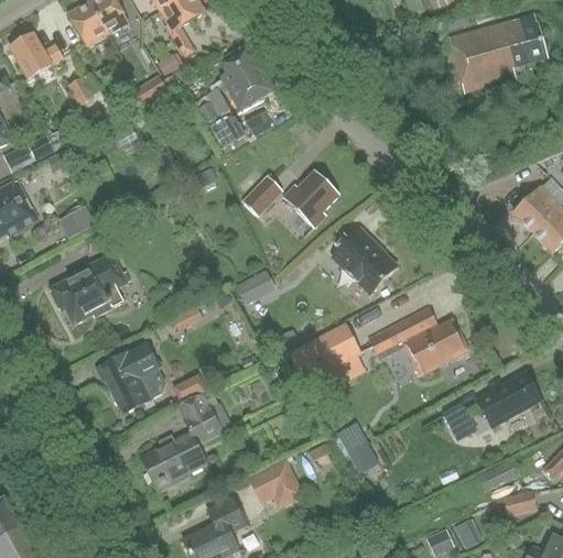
[(90,0),(87,2),(107,34),(127,22),(114,0),(90,0)]
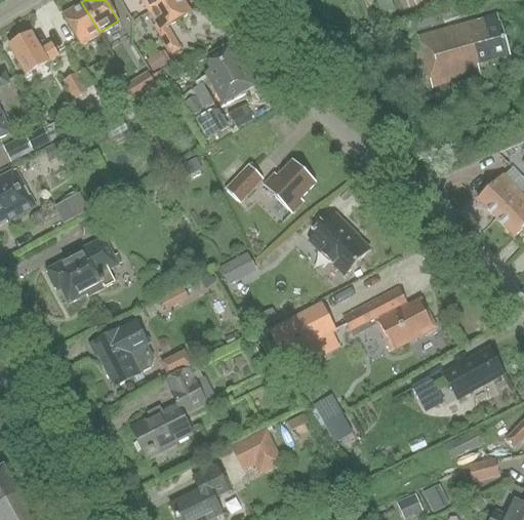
[(143,0),(149,10),(164,0),(143,0)]
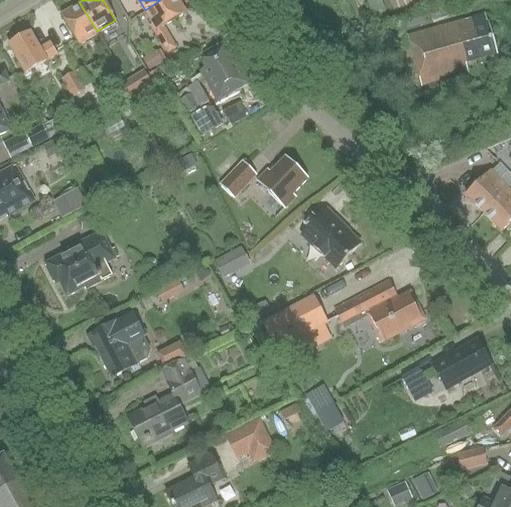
[(185,10),(178,0),(160,0),(145,10),(152,22),(150,24),(166,51),(175,45),(162,25),(185,10)]
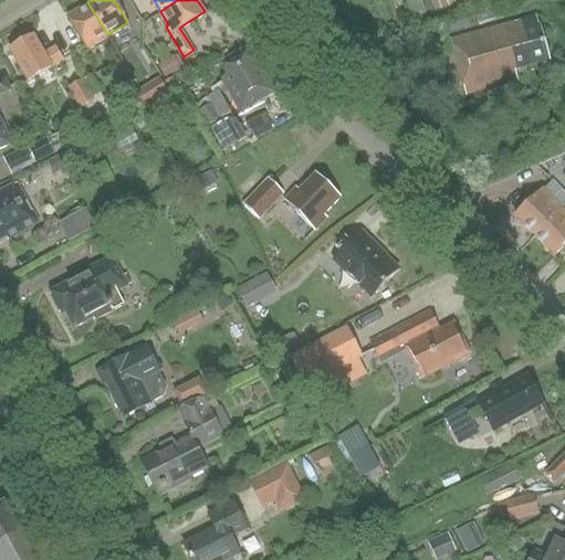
[(86,46),(107,34),(87,2),(67,14),(86,46)]
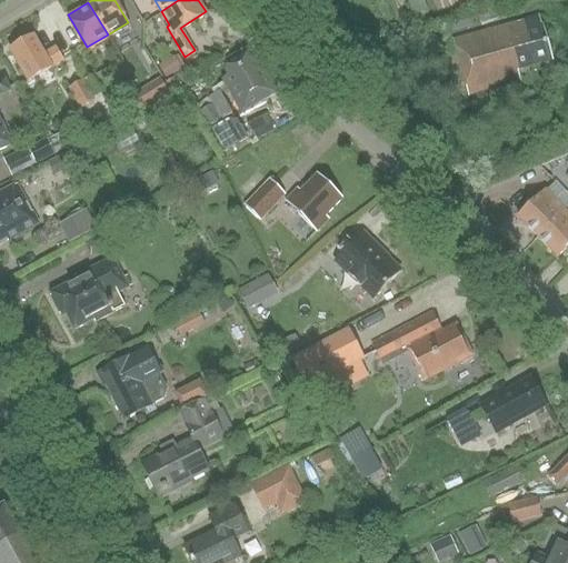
[(495,3),(477,9),(480,20),(498,14),(495,3)]
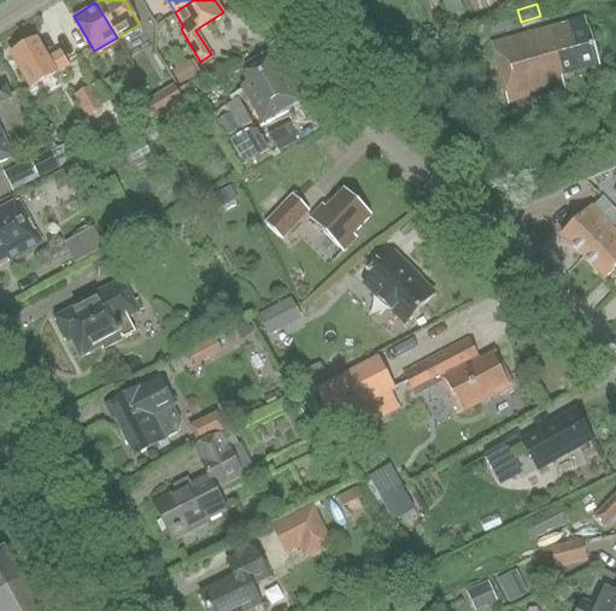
[(585,15),(491,41),(508,100),(563,84),(561,74),(598,64),(585,15)]
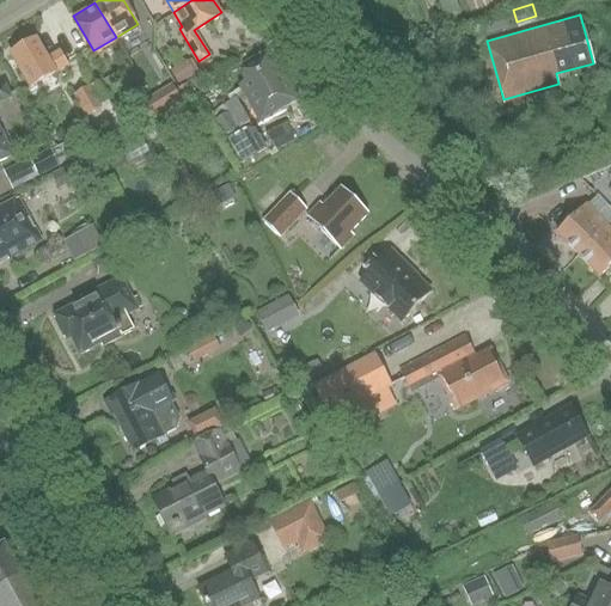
[(47,56),(36,37),(10,53),(29,84),(67,61),(60,49),(47,56)]
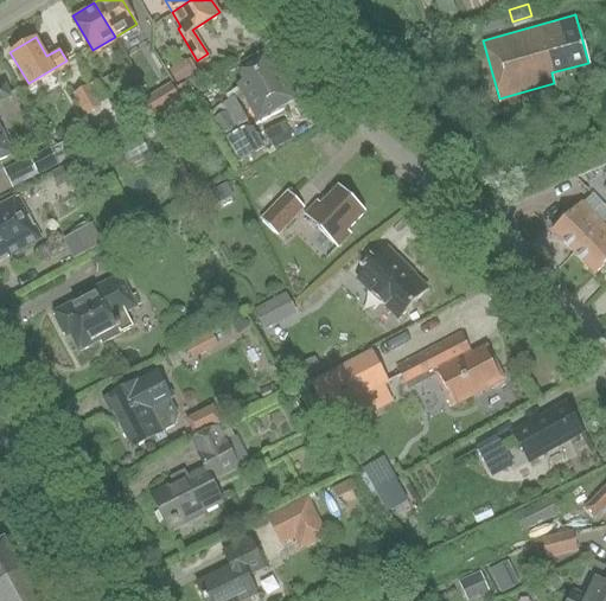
[(358,56),(371,51),(368,38),(353,42),(358,56)]
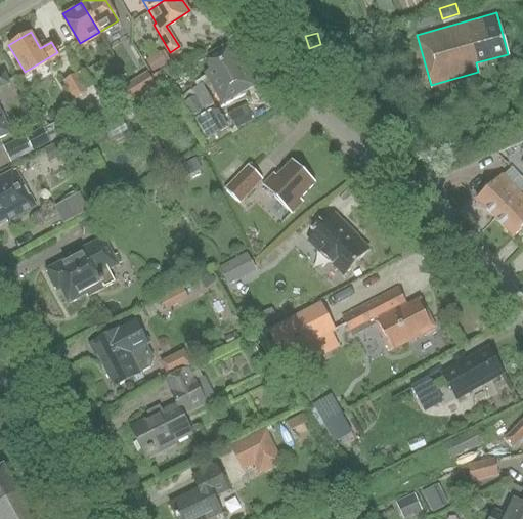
[(161,48),(145,57),(153,69),(168,59),(161,48)]
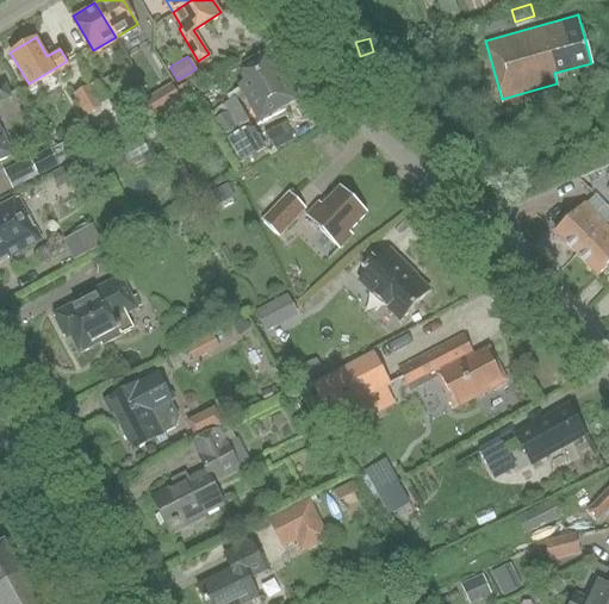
[(256,119),(298,97),(277,60),(269,63),(266,57),(240,72),(243,79),(236,82),(256,119)]
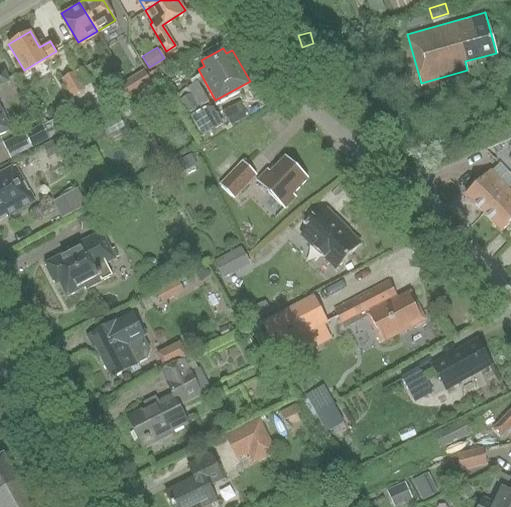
[(85,63),(74,69),(81,82),(92,75),(85,63)]
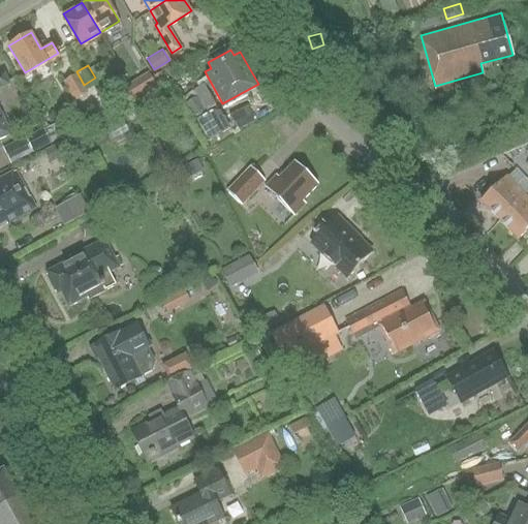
[(167,82),(160,68),(152,72),(160,86),(167,82)]
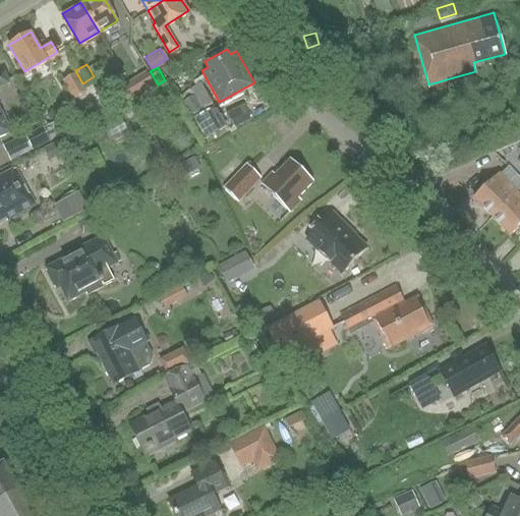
[(146,68),(118,86),(127,100),(155,82),(146,68)]
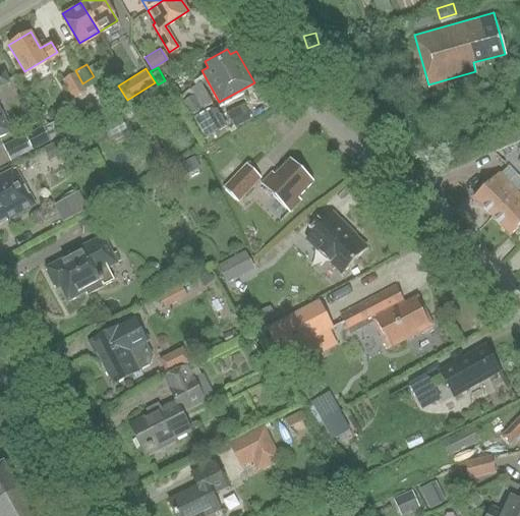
[(3,70),(0,71),(0,135),(10,130),(0,108),(0,84),(8,81),(3,70)]
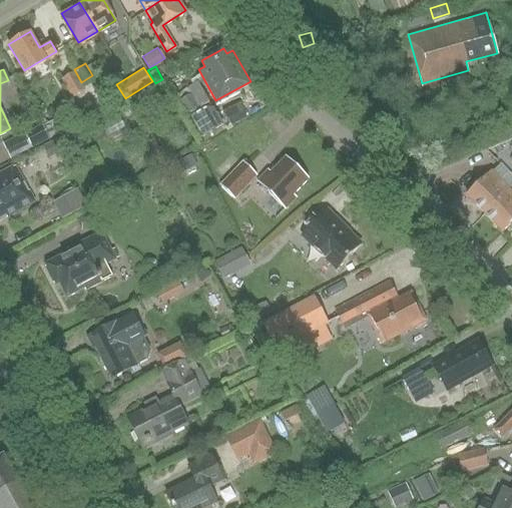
[(83,86),(81,82),(74,69),(60,77),(70,94),(83,86)]
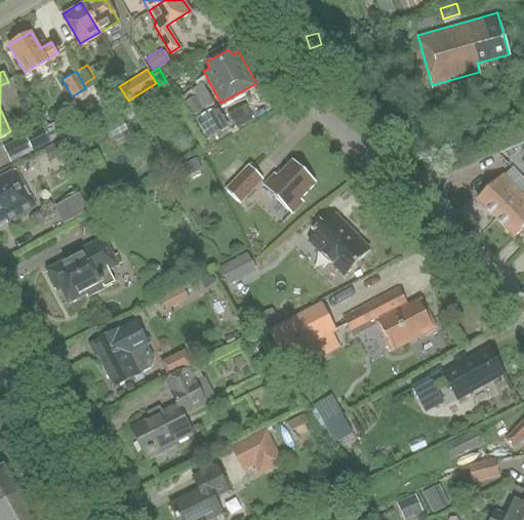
[(108,78),(93,86),(104,105),(118,96),(108,78)]
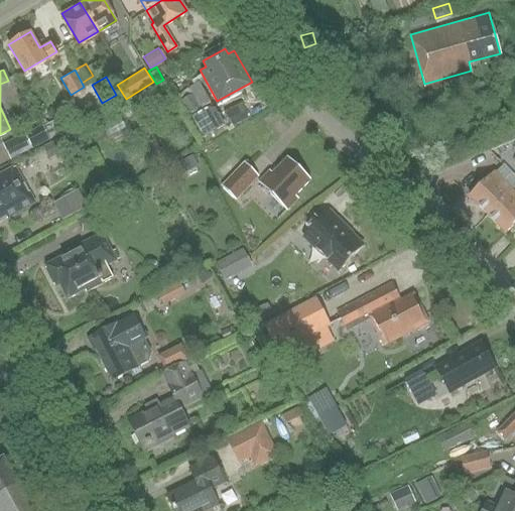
[(201,107),(191,91),(179,98),(188,113),(201,107)]
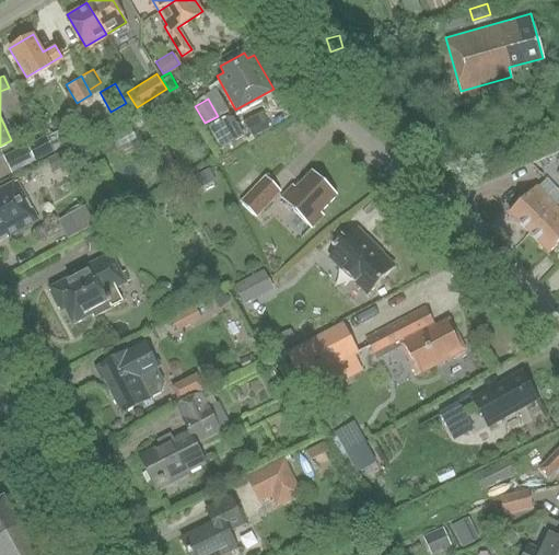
[(214,139),(219,146),(242,131),(232,114),(222,113),(218,116),(205,123),(214,139)]
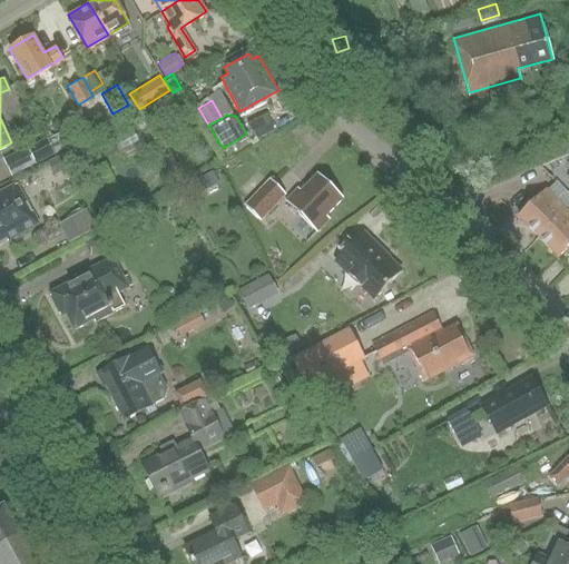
[(59,131),(49,136),(57,150),(67,145),(59,131)]
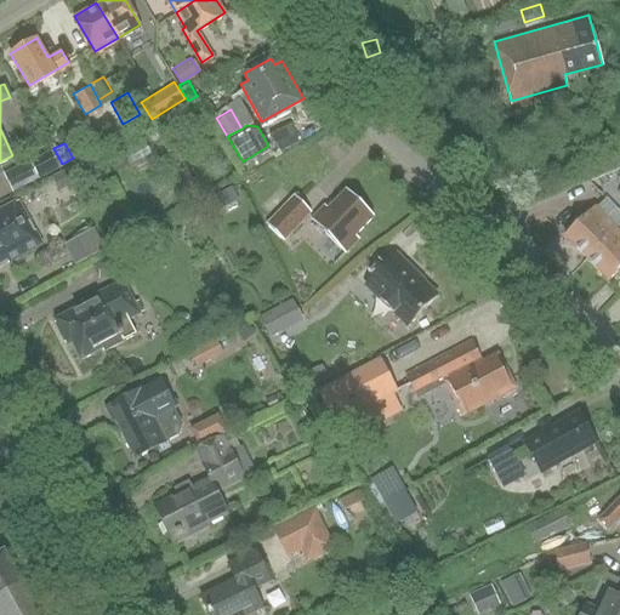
[(98,147),(80,157),(87,170),(106,160),(98,147)]
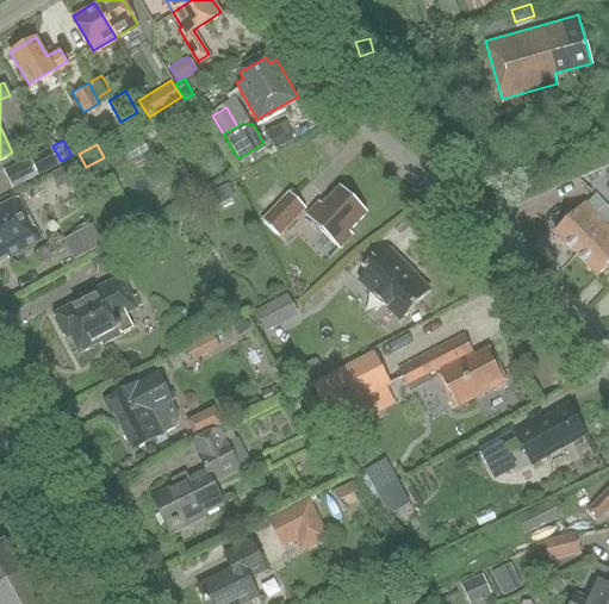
[(49,147),(30,156),(38,173),(57,163),(49,147)]
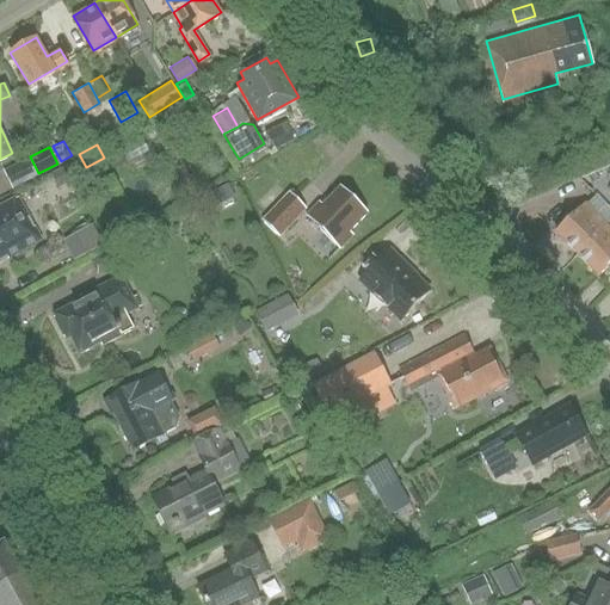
[(57,185),(84,171),(76,156),(50,171),(57,185)]
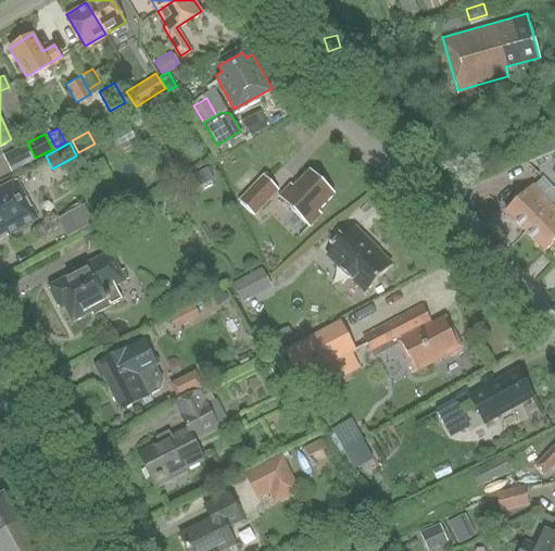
[(207,164),(189,175),(194,186),(213,175),(207,164)]
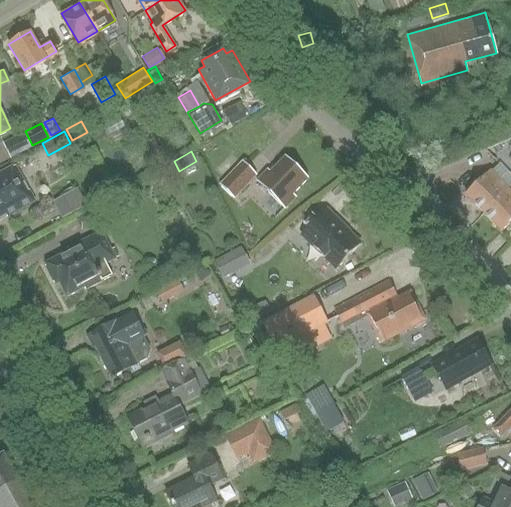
[(270,170),(267,167),(256,179),(284,206),(295,195),(292,192),(307,176),(285,155),(270,170)]
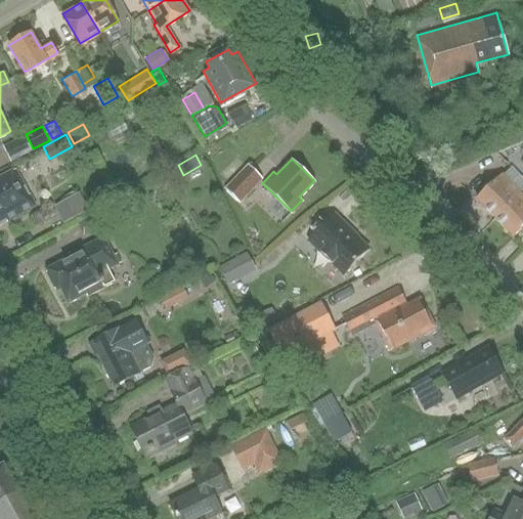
[(247,163),(225,187),(240,200),(261,176),(247,163)]
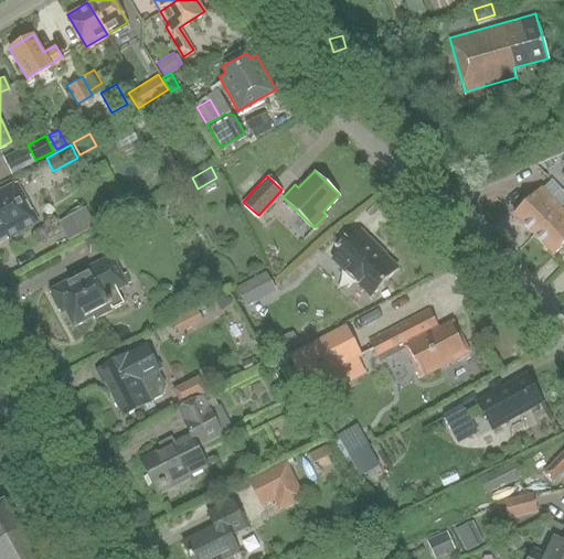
[(0,236),(6,234),(7,236),(38,219),(31,207),(29,210),(23,200),(25,197),(16,180),(0,187),(0,236)]
